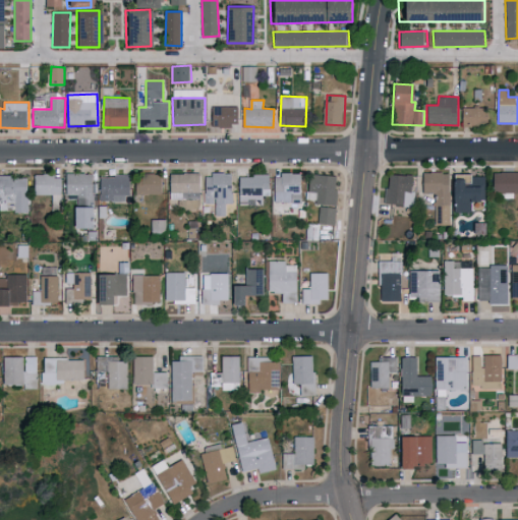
[(241,125),(240,106),(213,106),(213,126),(241,125)]
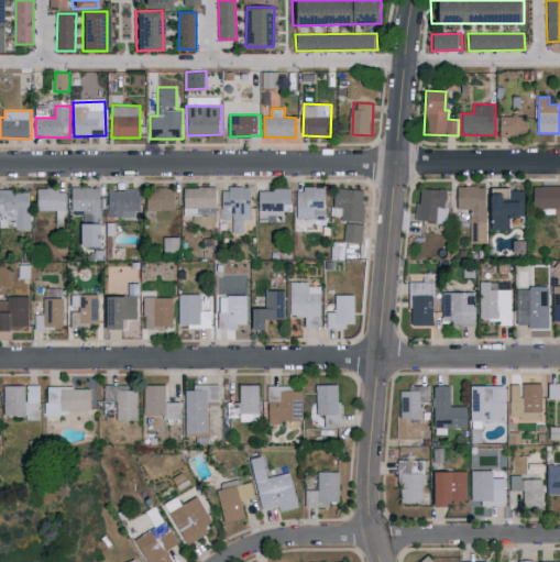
[(528,135),(528,117),(500,116),(500,135),(528,135)]
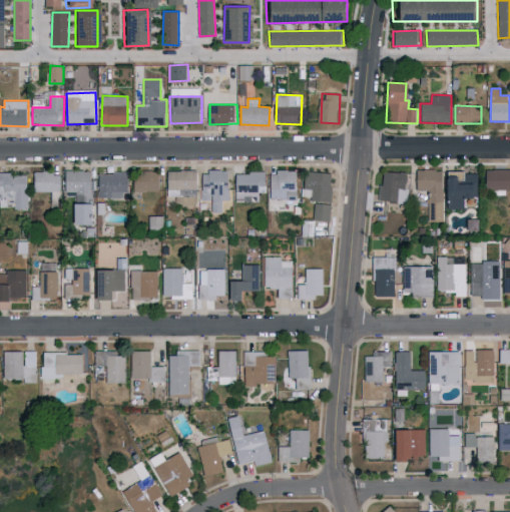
[(486,190),(509,189),(509,169),(485,169),(486,190)]
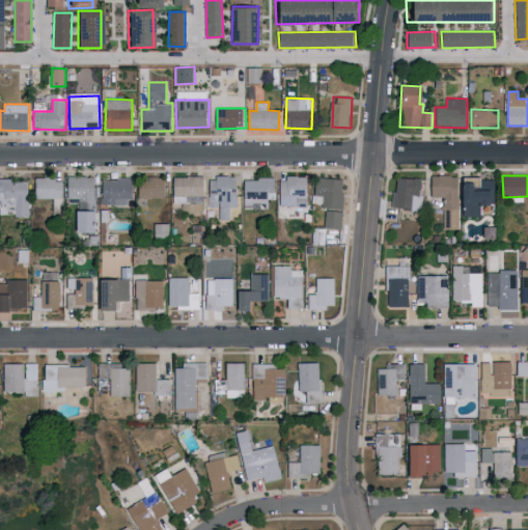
[(70,199),(81,199),(82,207),(96,207),(96,176),(68,177),(70,199)]
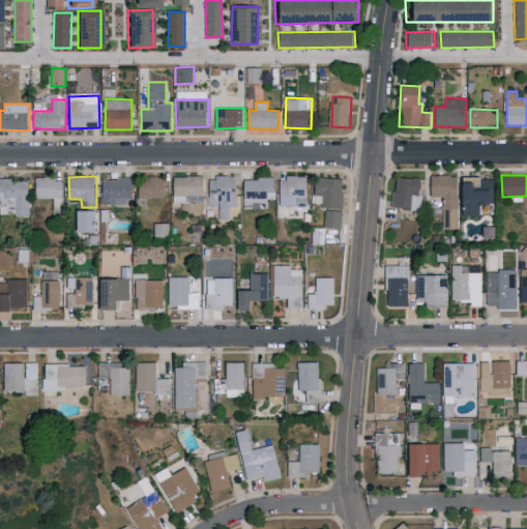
[(174,203),(204,202),(204,176),(174,177),(174,203)]
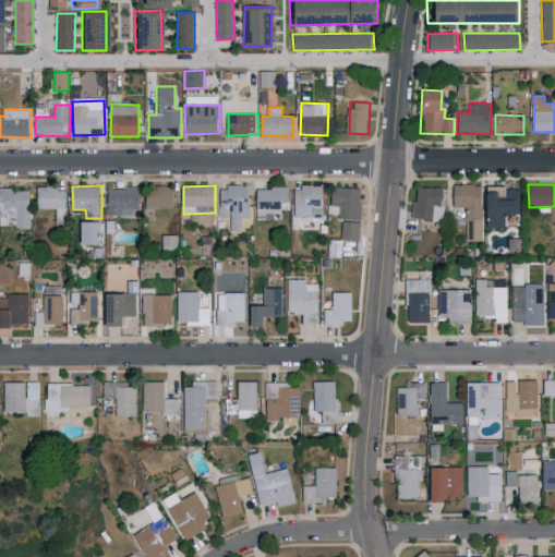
[(455,207),(469,207),(469,220),(472,220),(472,240),(483,240),(483,185),(455,185),(455,207)]
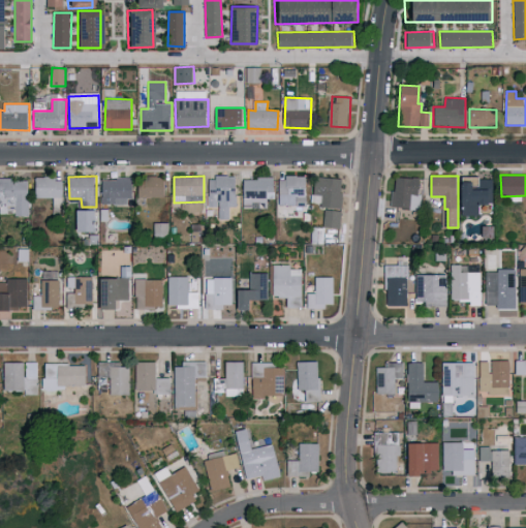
[(166,197),(165,177),(140,178),(141,198),(166,197)]
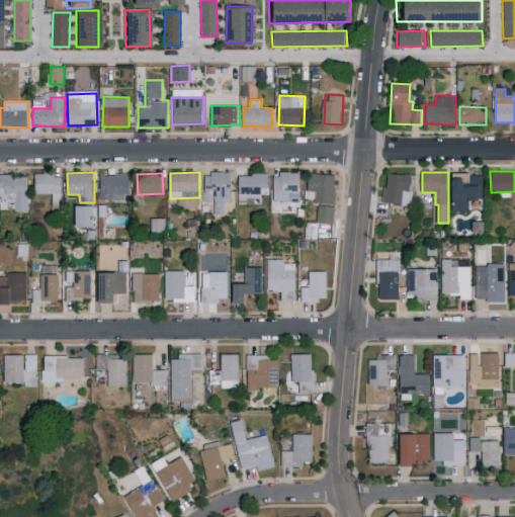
[(216,214),(226,214),(226,202),(232,203),(232,173),(204,173),(204,202),(216,203),(216,214)]
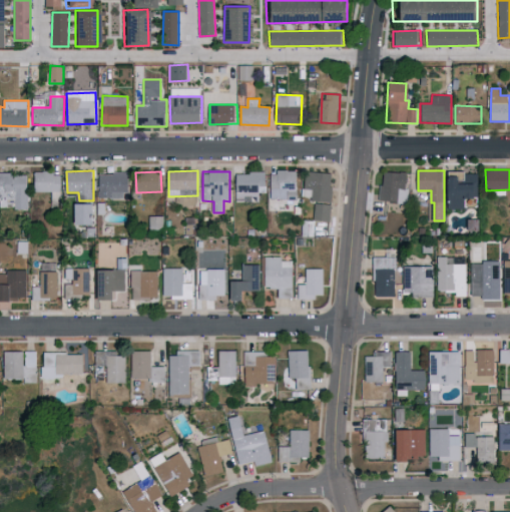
[(299,171),(273,171),(272,199),(298,199),(299,171)]
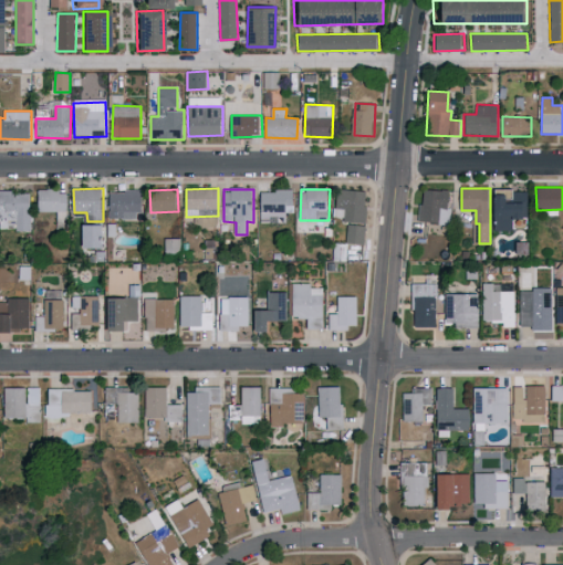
[(420,222),(450,223),(452,191),(421,189),(420,222)]
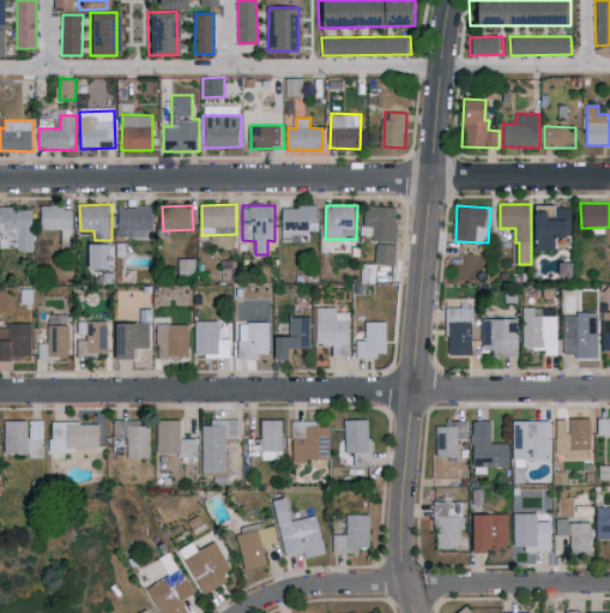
[(74,242),(73,206),(42,208),(43,230),(64,230),(64,244),(74,242)]
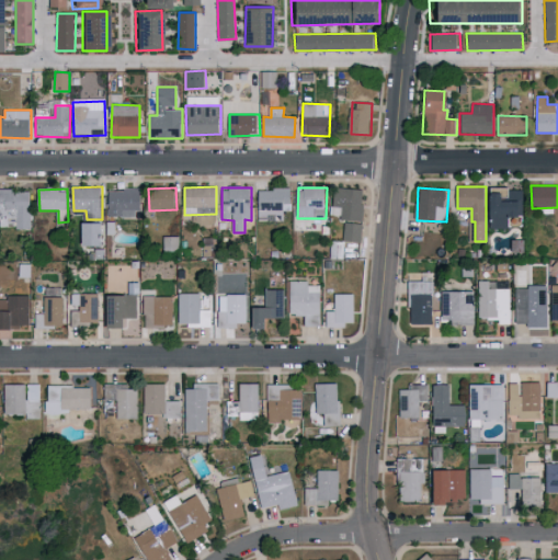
[(110,216),(126,216),(126,210),(141,210),(141,189),(110,190),(110,216)]
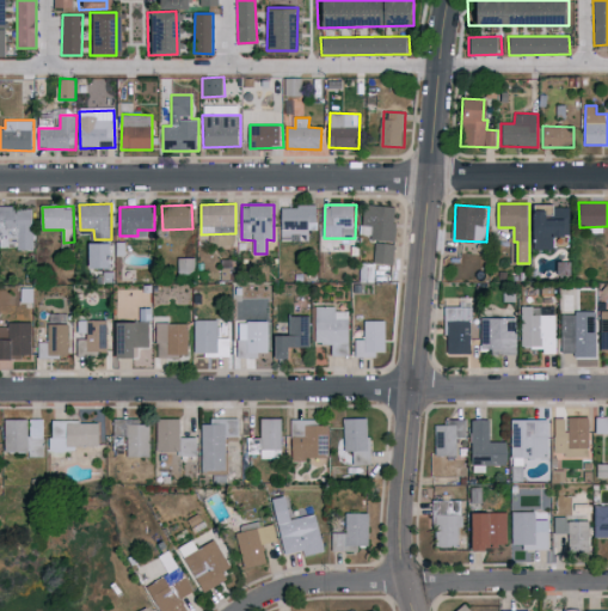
[(318,206),(282,207),(283,240),(311,240),(311,230),(319,230),(318,206)]
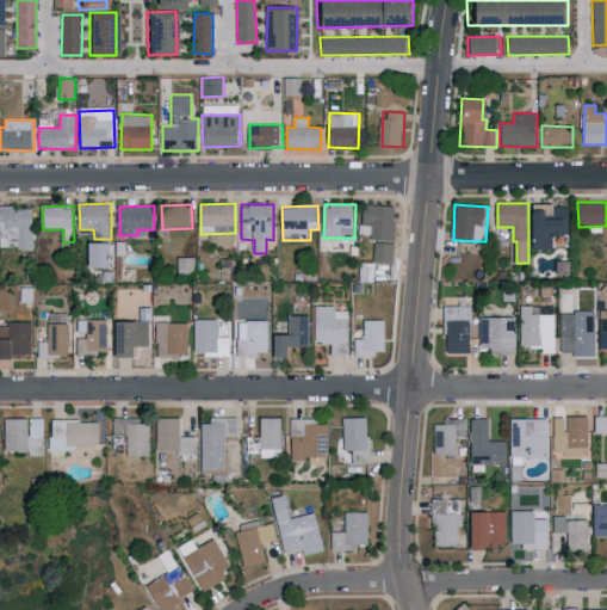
[(395,241),(396,207),(364,205),(363,234),(372,234),(371,240),(395,241)]
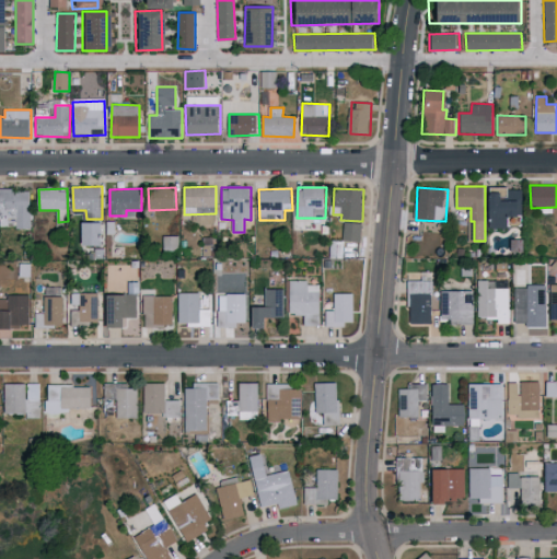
[(521,188),(489,188),(489,228),(506,229),(506,216),(521,216),(521,188)]
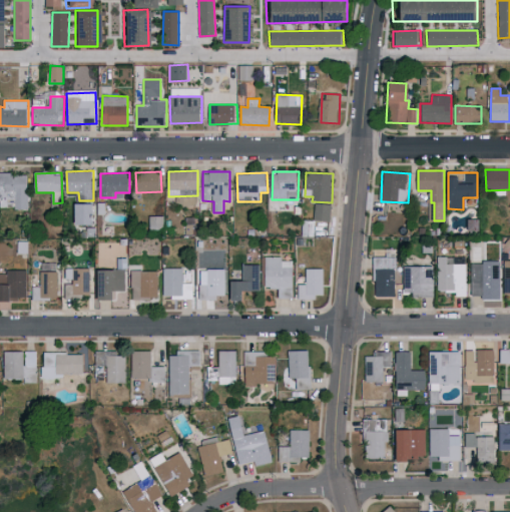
[(30,174),(1,173),(0,207),(29,208),(30,174)]
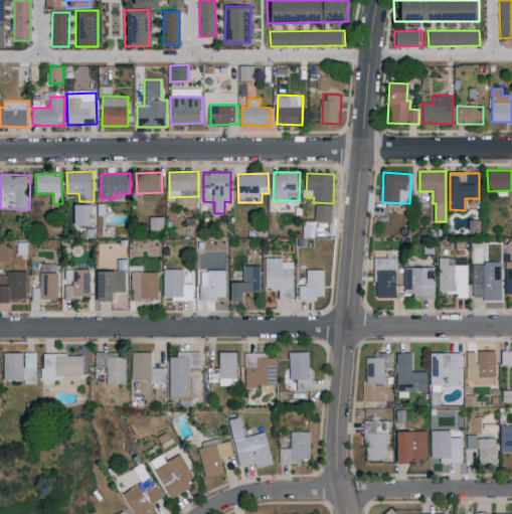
[(91,225),(91,204),(72,204),(72,225),(91,225)]
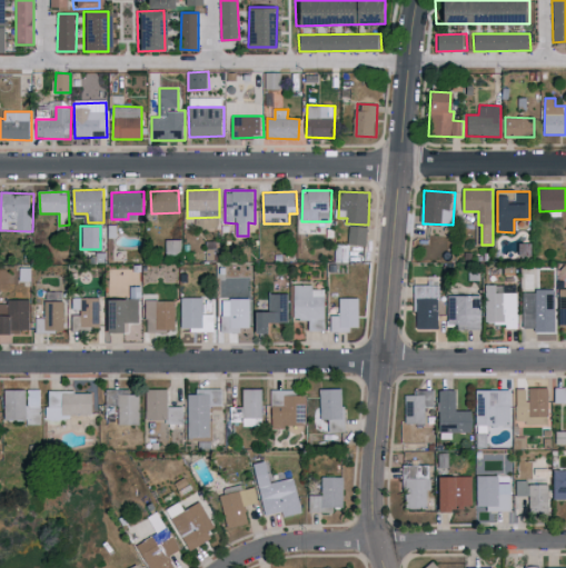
[(369,227),(350,226),(349,246),(368,246),(369,227)]
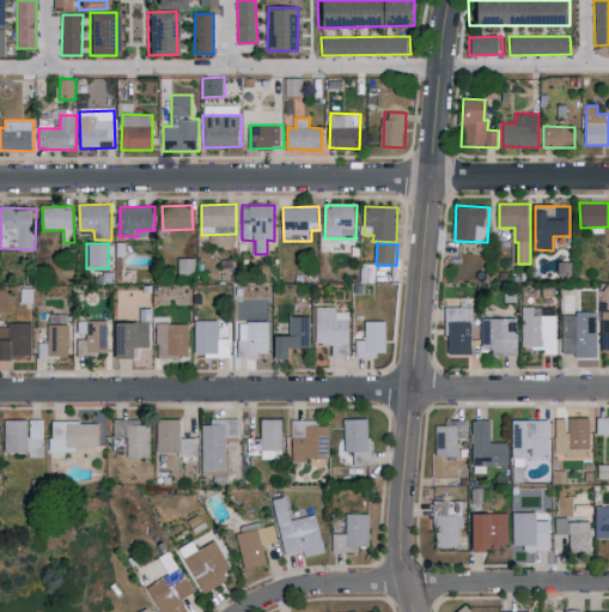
[(196,258),(180,258),(178,276),(196,276),(196,258)]
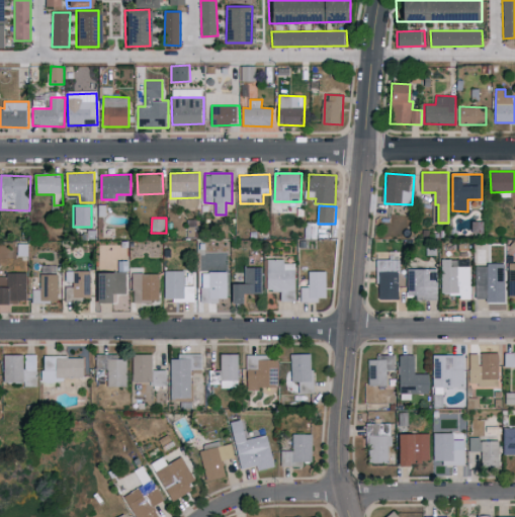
[(294,302),(295,263),(285,263),(285,260),(267,259),(266,291),(281,291),(281,300),(294,302)]
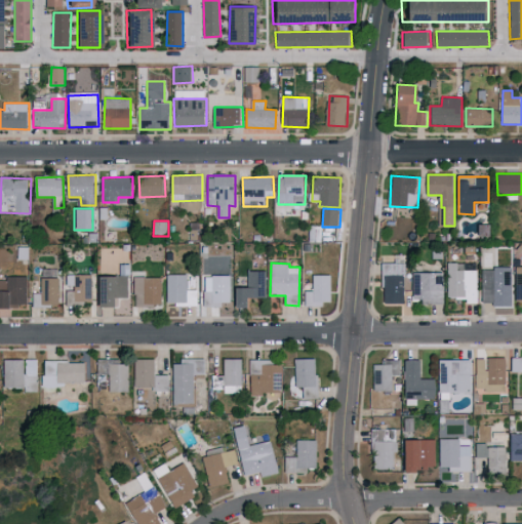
[(384,304),(405,304),(406,264),(384,263),(384,304)]
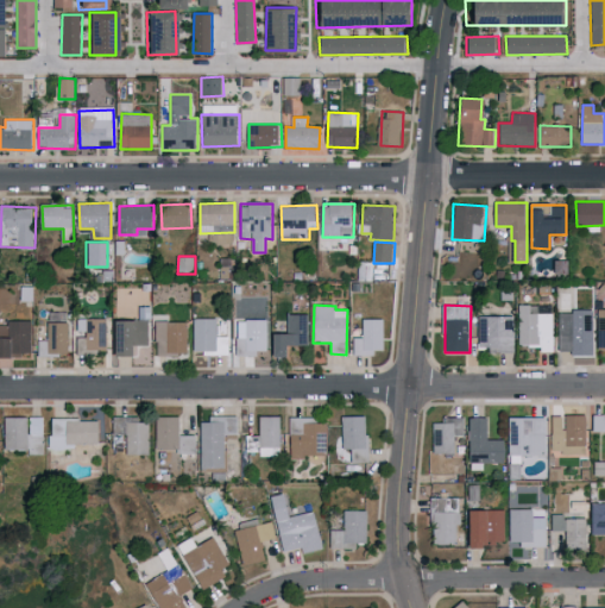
[(560,311),(559,353),(594,355),(594,312),(560,311)]
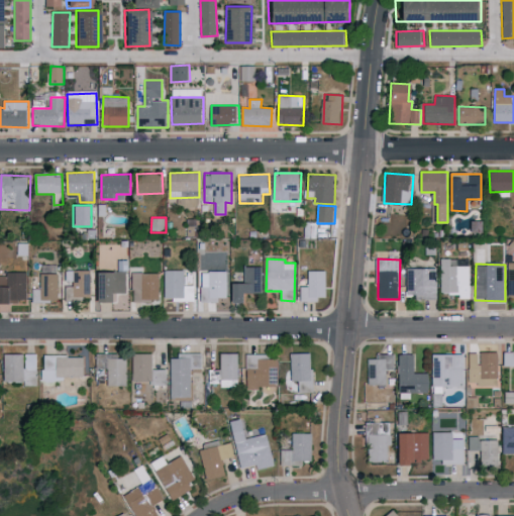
[(230,283),(230,301),(244,302),(244,293),(262,293),(263,267),(243,267),(243,283),(230,283)]
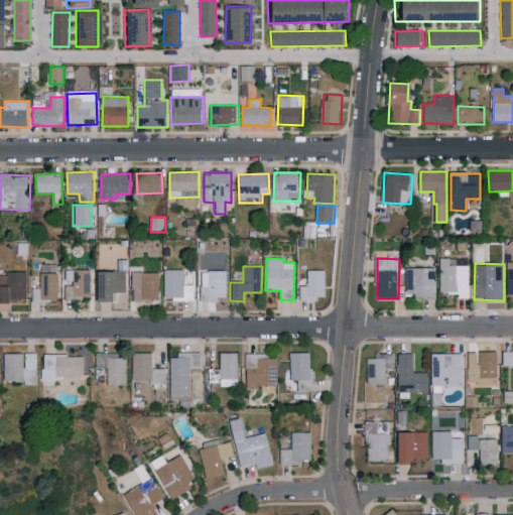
[(436,298),(435,268),(406,268),(406,294),(414,294),(414,299),(436,298)]
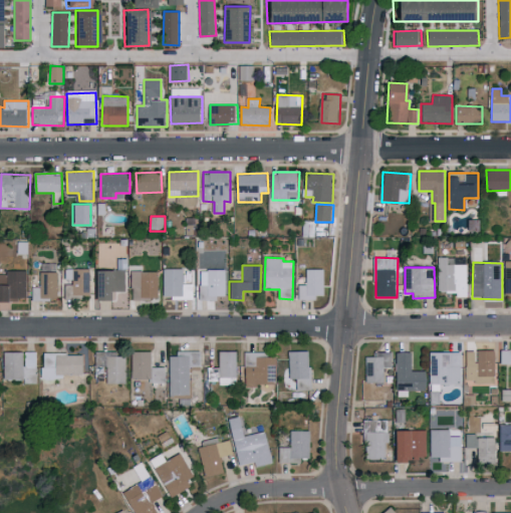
[(66,269),(66,282),(65,282),(66,297),(90,297),(90,269),(66,269)]
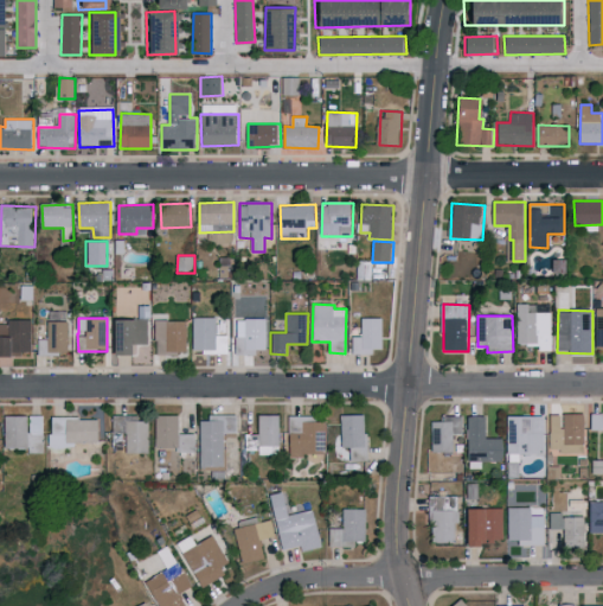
[(216,318),(193,318),(193,352),(228,352),(228,336),(217,336),(216,318)]
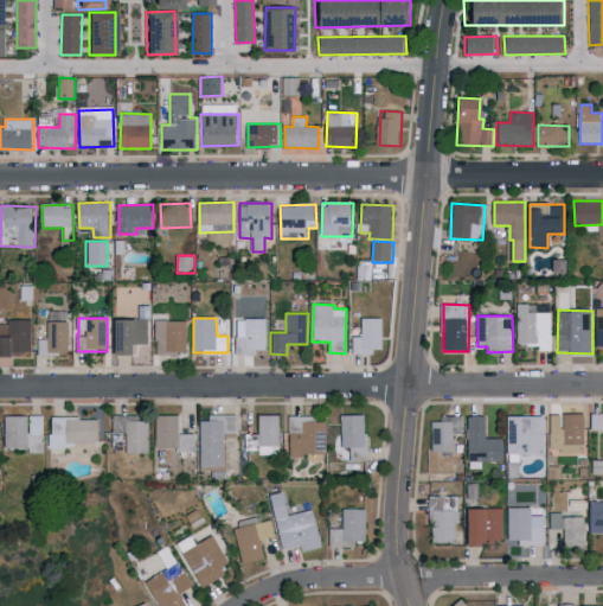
[(265,318),(245,319),(245,337),(236,337),(236,353),(265,353),(265,318)]
